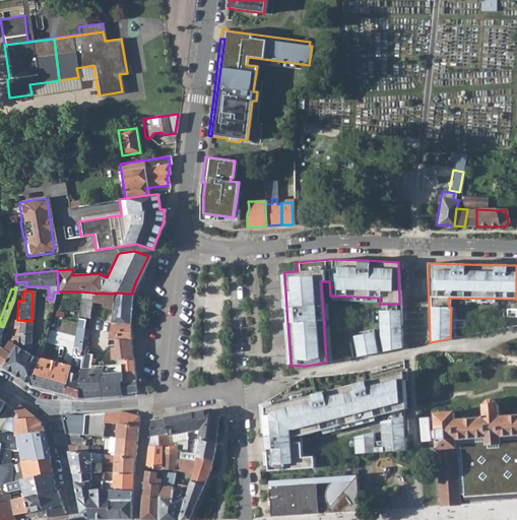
[(112,294),(92,293),(91,302),(102,304),(102,307),(113,308),(115,297),(115,293),(112,294)]
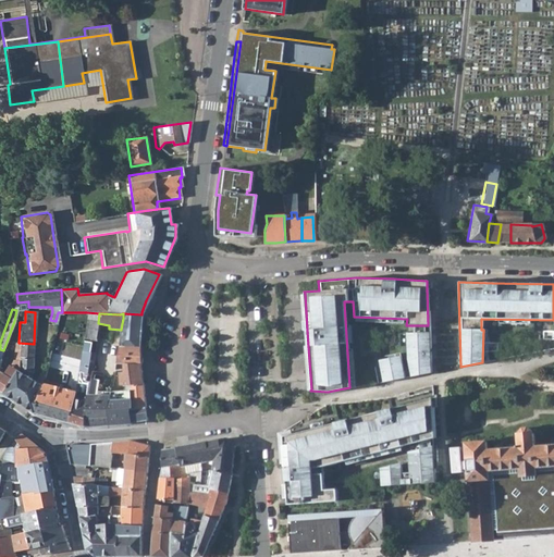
[(115,362),(122,362),(138,363),(138,344),(139,329),(142,314),(123,313),(123,318),(121,330),(115,362)]
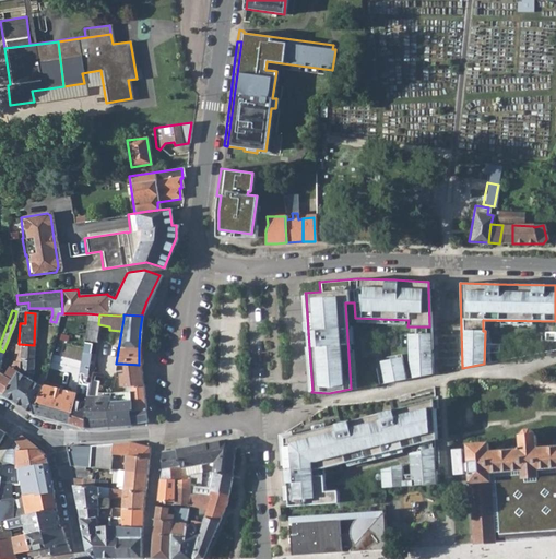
[(430,333),(407,334),(409,360),(412,378),(432,373),(430,333)]
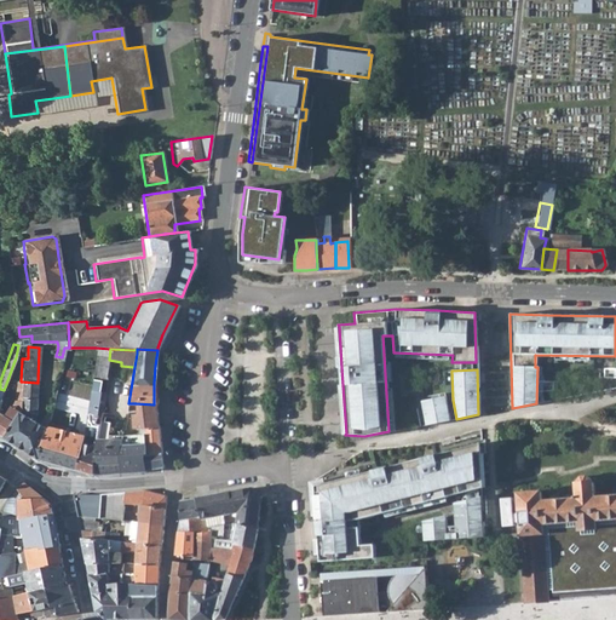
[(0,435),(3,436),(7,430),(18,411),(21,382),(16,379),(5,415),(0,413),(0,435)]
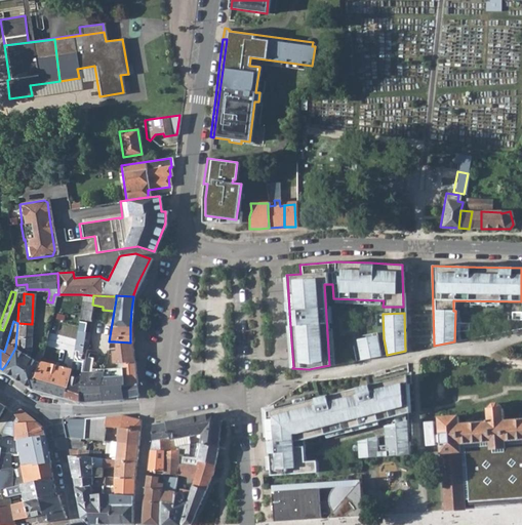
[(2,370),(32,388),(40,353),(36,352),(33,360),(27,356),(30,348),(32,324),(17,323),(15,348),(6,364),(2,369),(2,370)]
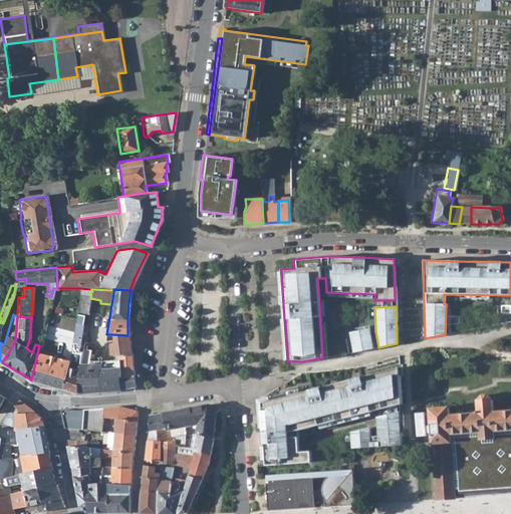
[(31,379),(62,389),(68,360),(47,355),(46,357),(42,355),(47,333),(48,333),(51,323),(45,322),(45,323),(39,345),(31,379)]
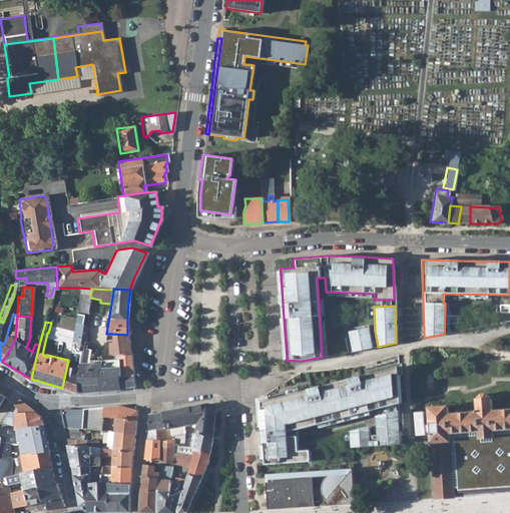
[(352,352),(372,348),(368,328),(352,331),(353,336),(349,337),(352,352)]
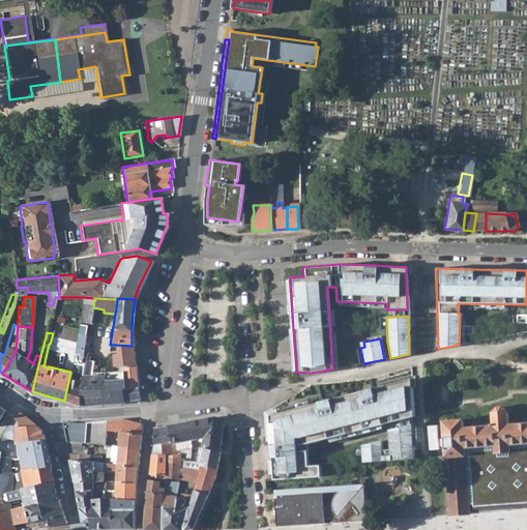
[(116,350),(116,352),(112,353),(113,367),(118,366),(122,366),(134,365),(133,351),(132,346),(116,345),(116,350)]
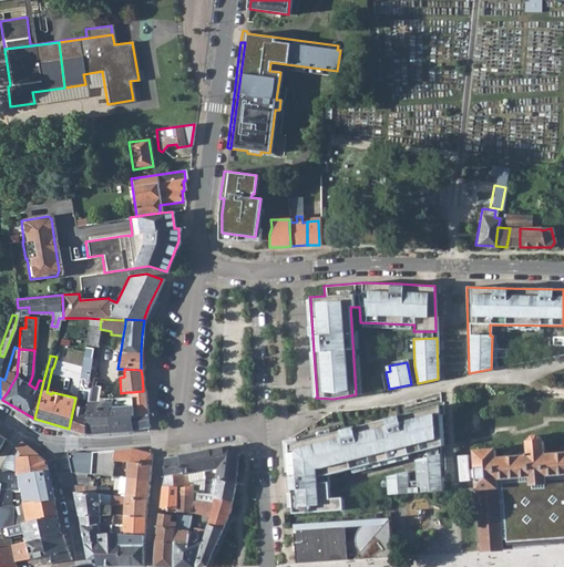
[(69,429),(83,433),(88,406),(90,390),(86,390),(88,375),(85,375),(85,374),(83,374),(84,371),(80,370),(75,398),(69,429)]
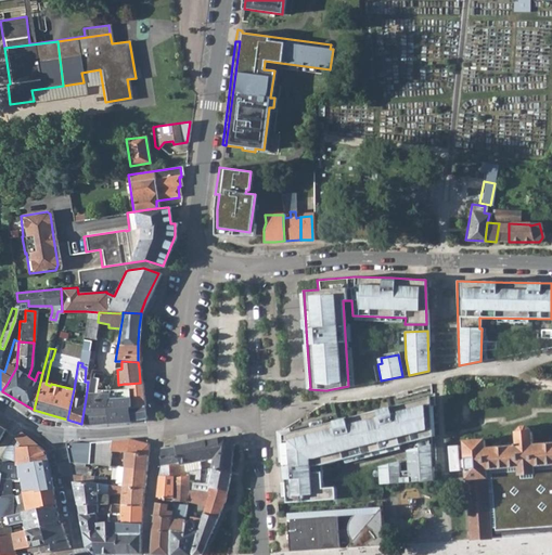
[(81,424),(95,426),(106,425),(106,408),(108,394),(91,395),(97,387),(98,379),(89,377),(88,382),(86,398),(81,424)]
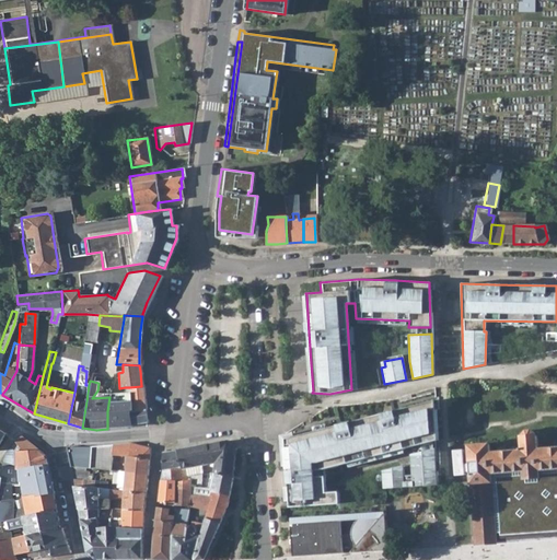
[(129,387),(130,393),(131,424),(146,422),(141,386),(129,387)]
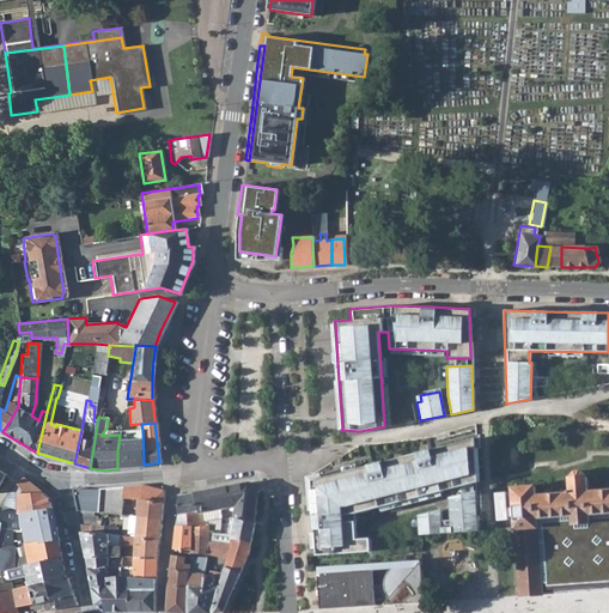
[(117,450),(117,469),(141,467),(141,465),(144,465),(142,430),(136,430),(121,430),(120,435),(117,450)]
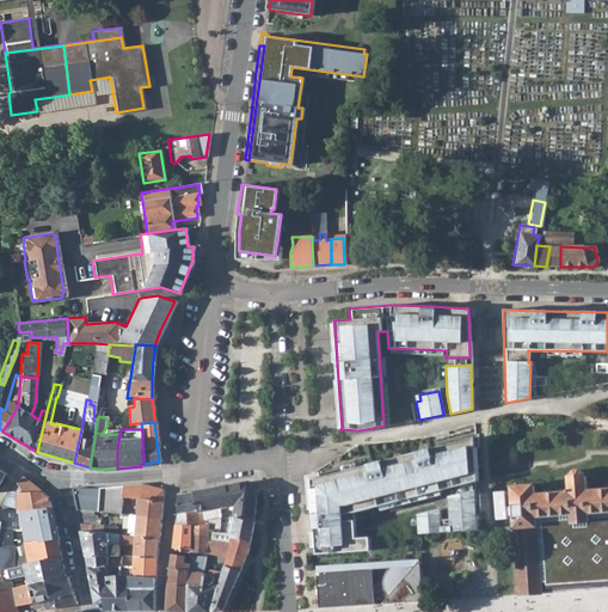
[(320,476),(308,478),(311,503),(311,508),(312,532),(313,546),(313,549),(313,554),(345,551),(368,550),(368,537),(354,538),(352,512),(477,481),(474,447),(473,438),(341,471),(320,476)]
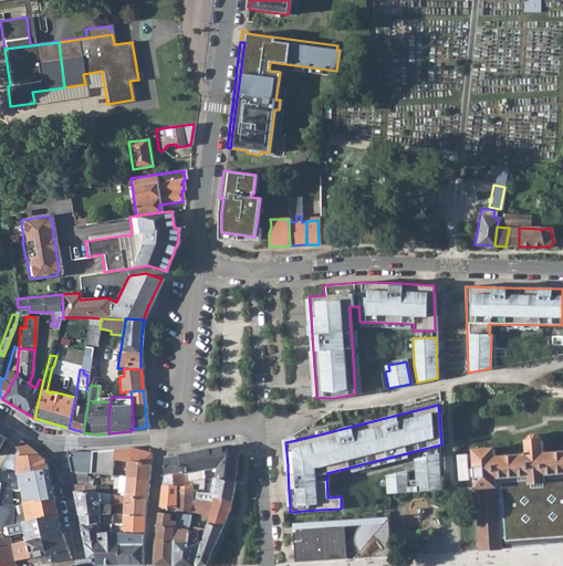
[(468,454),(458,454),(459,480),(469,480),(469,478),(473,477),(478,549),(499,548),(498,537),(502,537),(503,541),(562,536),(562,452),(542,454),(541,440),(539,440),(539,438),(535,435),(530,435),(528,438),(527,441),(525,441),(525,456),(493,458),(492,448),(472,450),(473,469),(469,469),(468,454)]
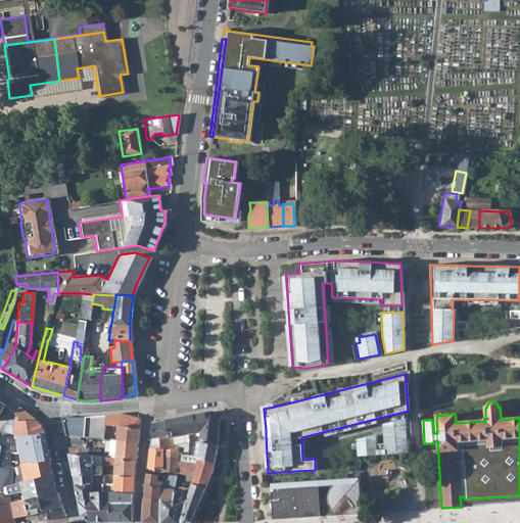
[(1,430),(0,436),(14,435),(14,437),(30,435),(43,433),(40,424),(32,417),(19,406),(13,412),(12,413),(16,416),(14,419),(14,424),(3,424),(1,430)]
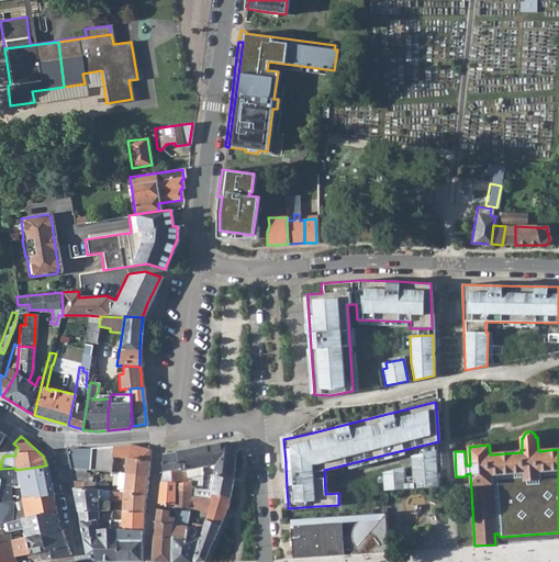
[(176,451),(179,471),(183,471),(186,483),(191,483),(189,470),(196,468),(198,486),(197,497),(211,501),(208,514),(205,520),(203,527),(193,561),(198,561),(202,561),(203,560),(227,506),(232,478),(235,449),(227,441),(176,451)]
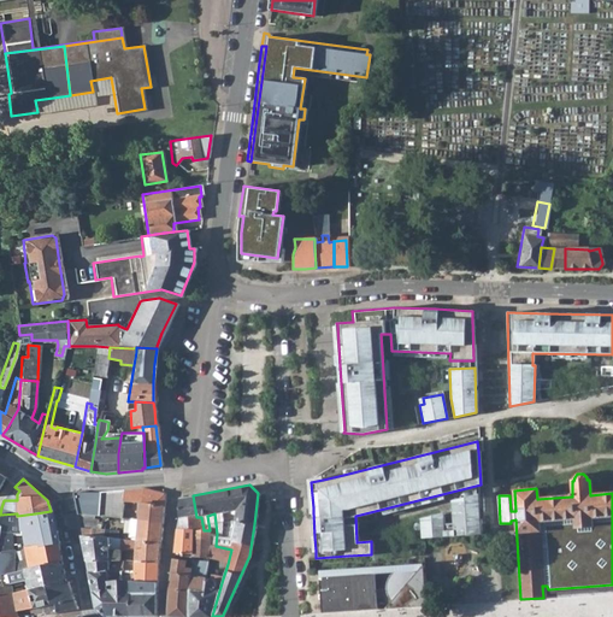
[(137,521),(160,522),(163,497),(161,494),(142,488),(142,489),(137,521)]
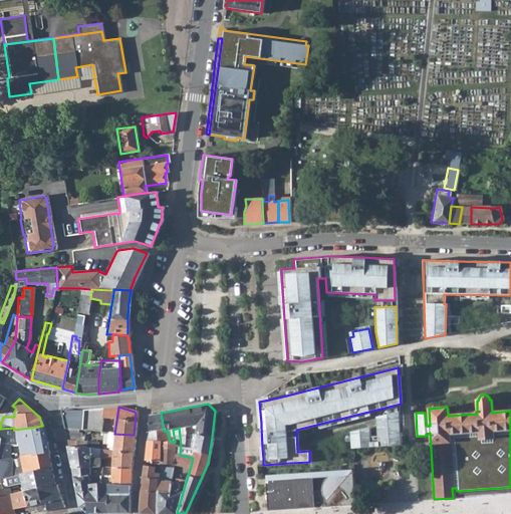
[(81,429),(82,431),(100,432),(102,409),(83,410),(81,429)]
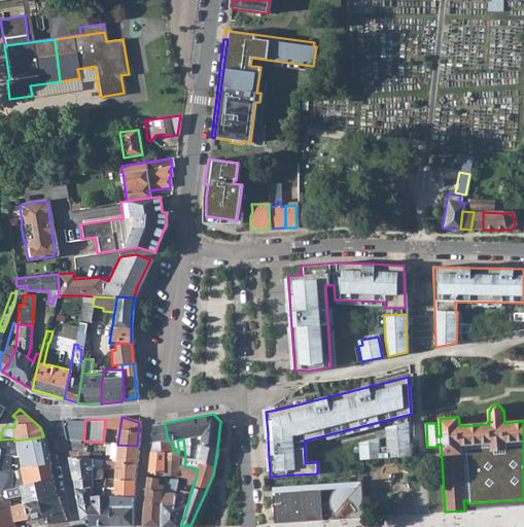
[(60,422),(64,440),(84,442),(83,440),(85,420),(60,422)]
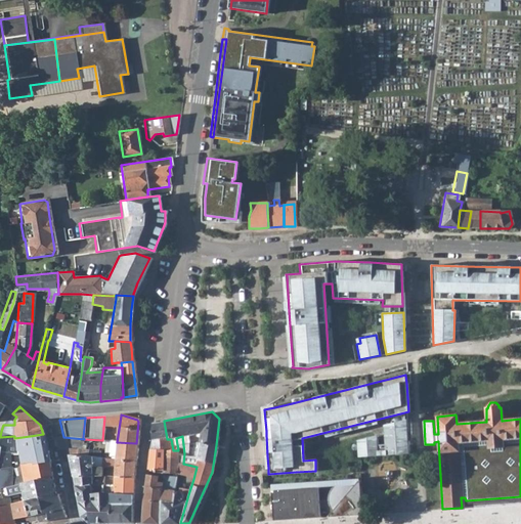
[(383,425),(384,444),(376,444),(376,439),(356,440),(357,456),(407,453),(405,420),(383,425)]
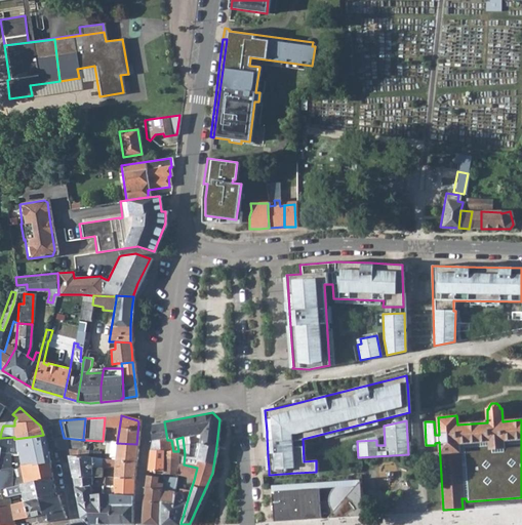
[(150,451),(164,453),(164,457),(167,458),(177,459),(178,451),(173,451),(171,440),(167,440),(164,421),(151,425),(151,439),(150,451)]
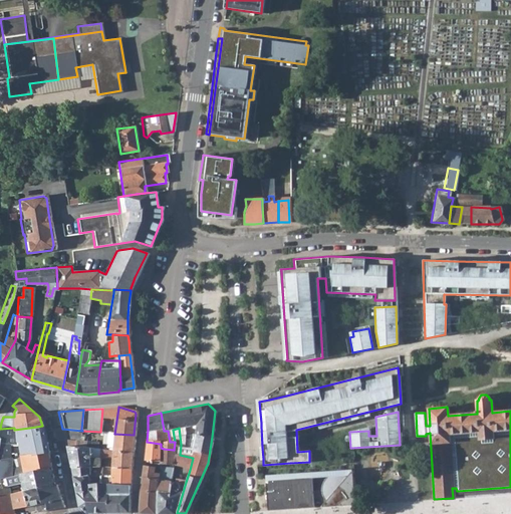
[(0,445),(11,444),(18,443),(18,441),(45,441),(42,426),(29,428),(14,430),(14,428),(0,429),(0,445)]
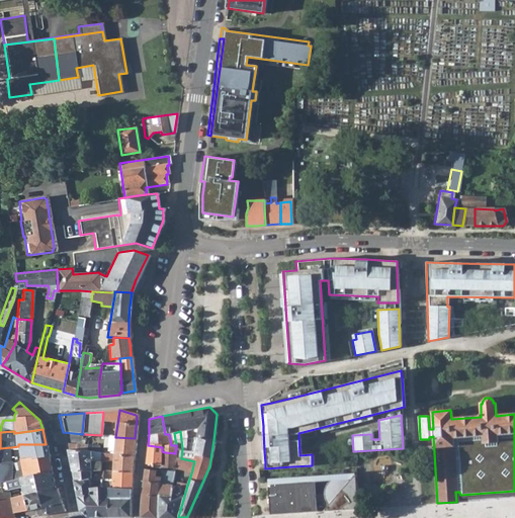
[(63,434),(67,450),(73,451),(74,445),(79,445),(80,435),(63,434)]
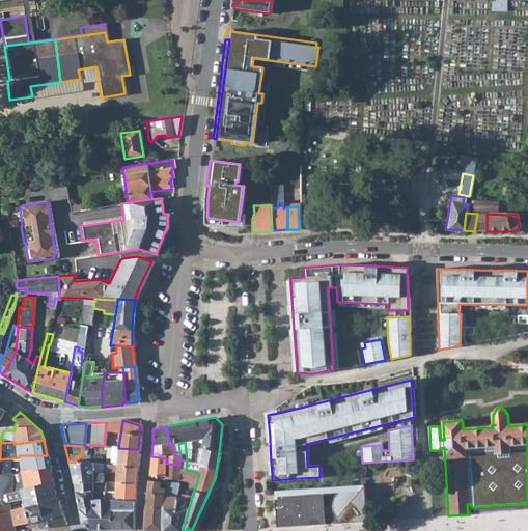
[(116,466),(137,467),(138,449),(118,448),(117,456),(116,466)]
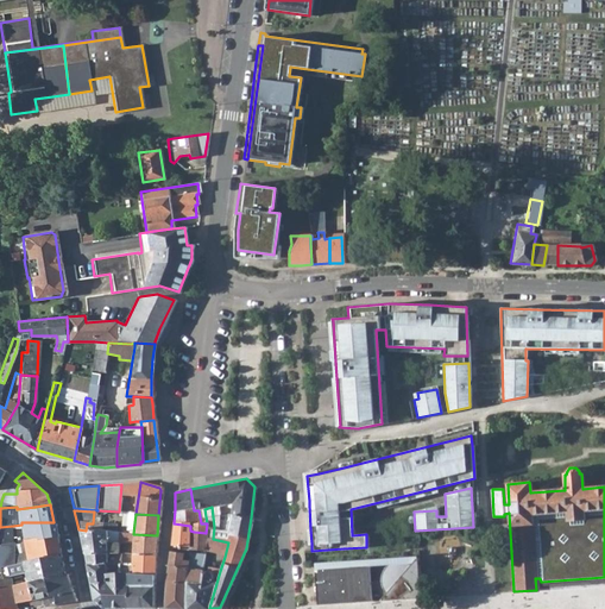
[(54,522),(21,522),(21,525),(25,538),(56,537),(54,522)]
